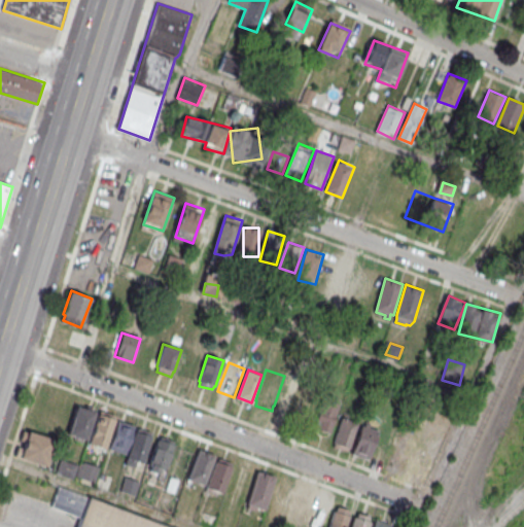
[(314,392),(297,386),(287,410),(305,416),(314,392)]
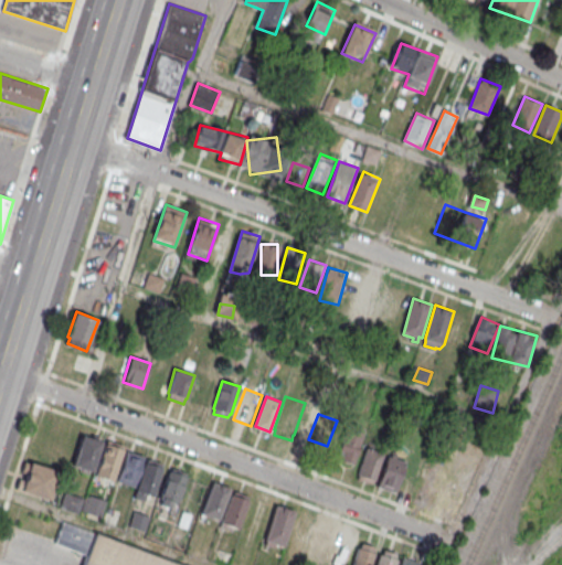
[(367,427),(356,465),(342,460),(343,457),(340,456),(341,450),(341,449),(350,422),(367,427)]
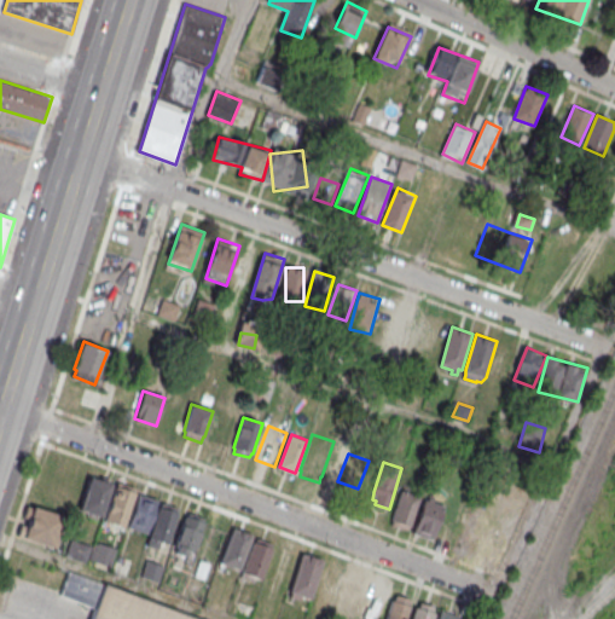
[(80,510),(102,518),(112,484),(91,476),(80,510)]
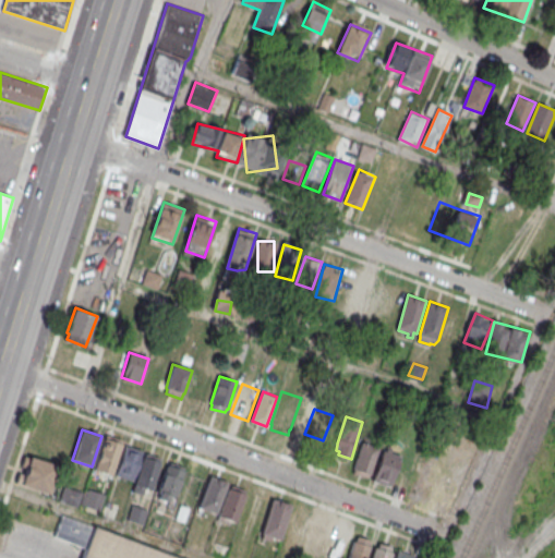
[(107,434),(123,439),(112,476),(95,471),(107,434)]
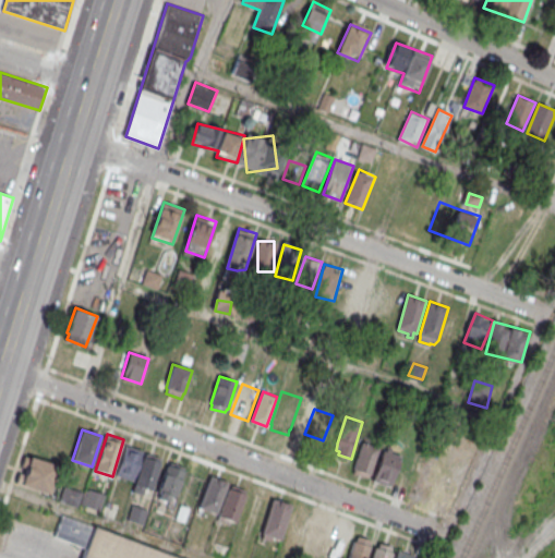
[(364,441),(382,447),(372,475),(371,474),(370,478),(354,473),(356,470),(354,469),(364,441)]
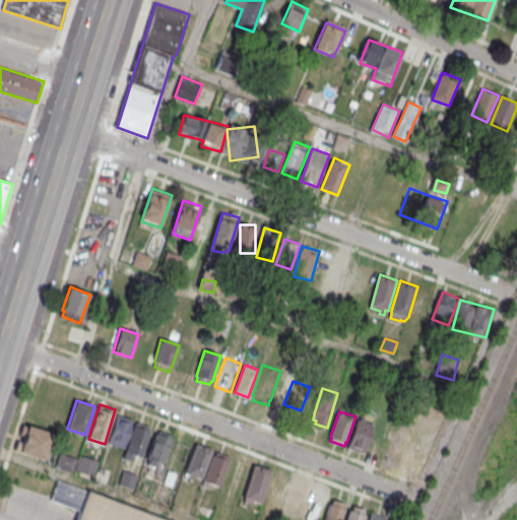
[(117,414),(133,419),(125,448),(108,443),(117,414)]
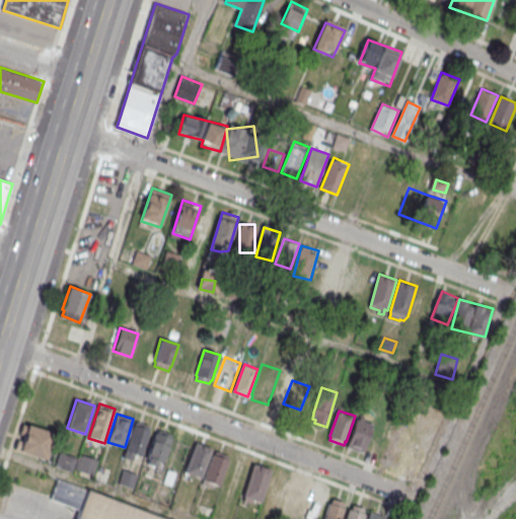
[(348,447),(358,419),(374,424),(364,453),(348,447)]
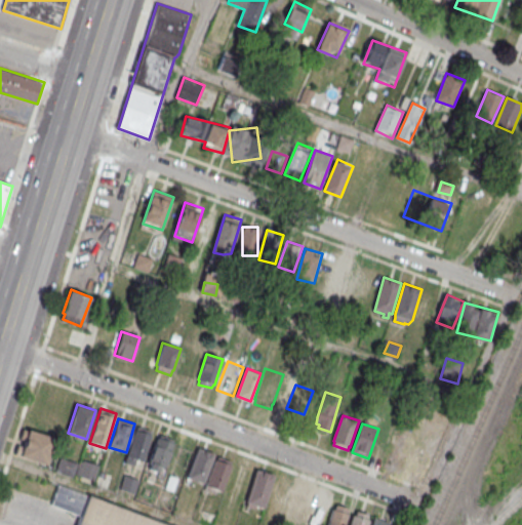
[(125,462),(135,429),(137,430),(138,426),(152,431),(151,434),(152,435),(144,461),(136,459),(134,466),(125,462)]
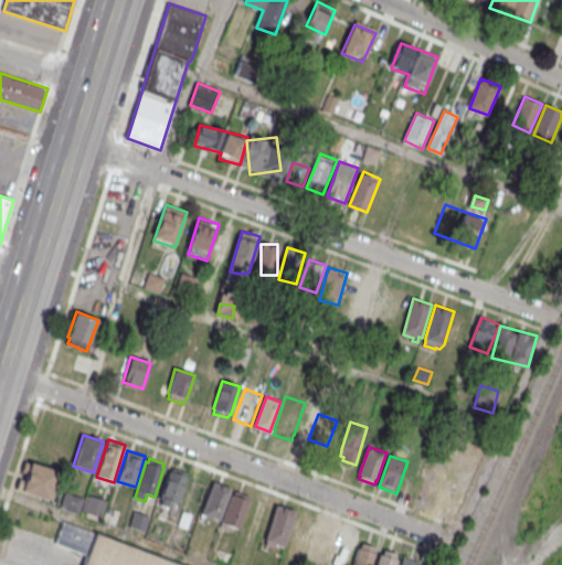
[(51,500),(60,470),(28,461),(19,491),(51,500)]
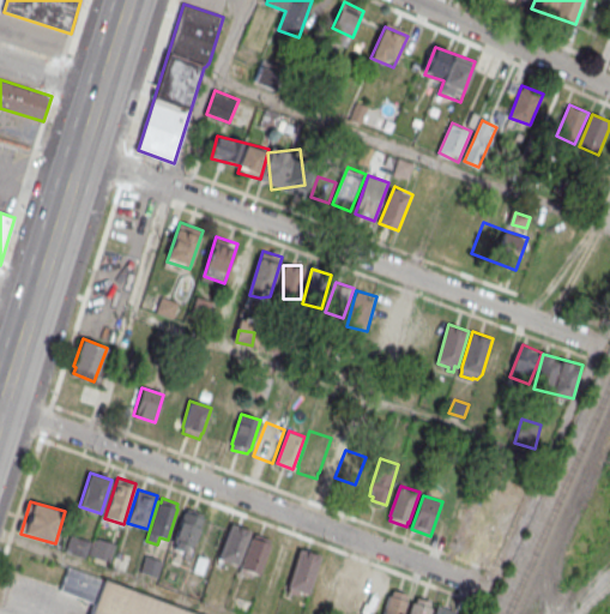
[(185,511),(187,512),(188,509),(203,515),(201,518),(204,518),(193,548),(187,546),(185,552),(174,548),(176,542),(174,541),(185,511)]
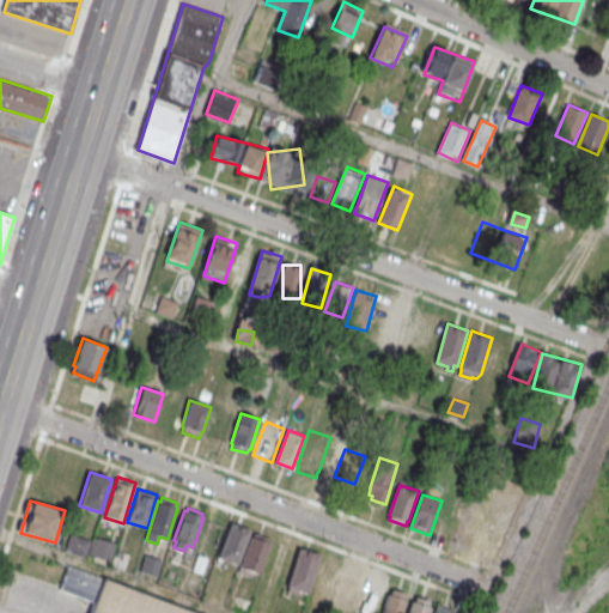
[(209,514),(229,521),(217,556),(207,552),(205,560),(194,557),(209,514)]
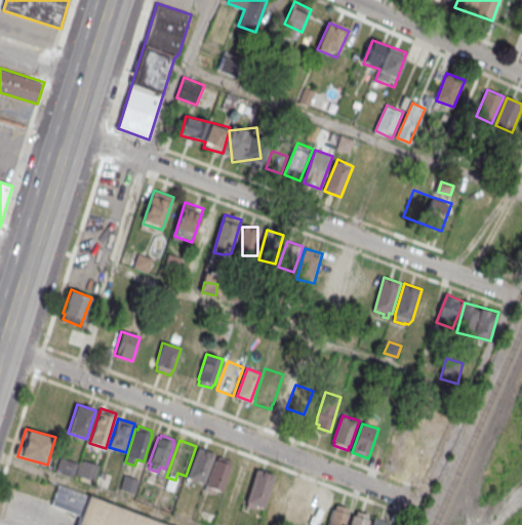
[(199,447),(188,477),(205,484),(216,453),(199,447)]
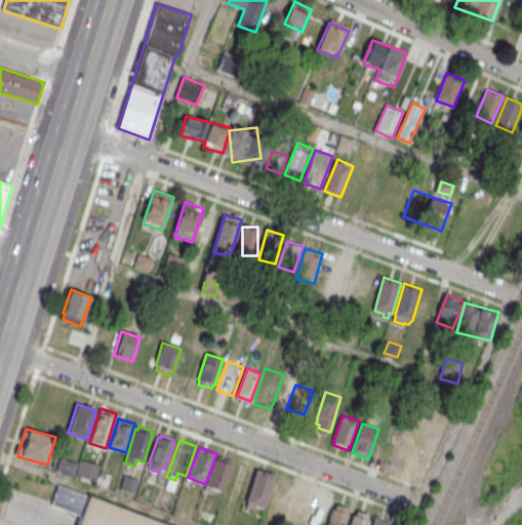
[(56,472),(74,478),(79,462),(63,456),(56,472)]
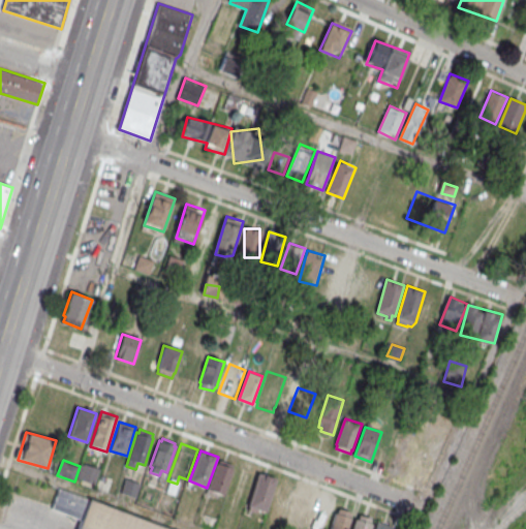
[(208,490),(218,463),(220,463),(221,460),(235,465),(233,468),(234,468),(224,496),(219,494),(217,497),(208,493),(209,490),(208,490)]
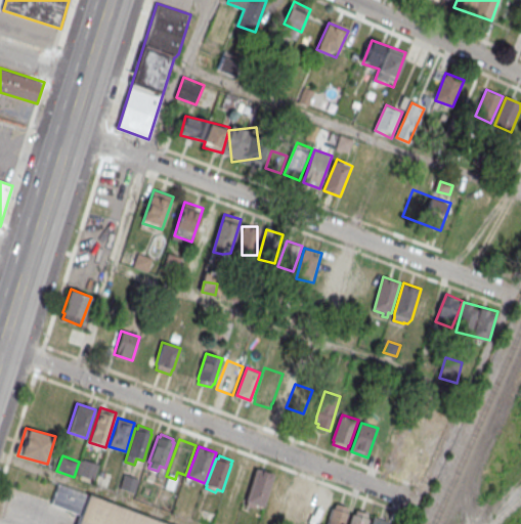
[(81,459),(76,473),(95,479),(100,464),(81,459)]
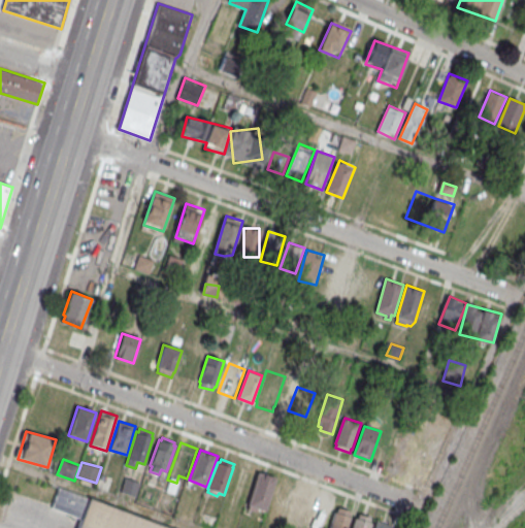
[(249,508),(266,513),(275,481),(258,475),(249,508)]
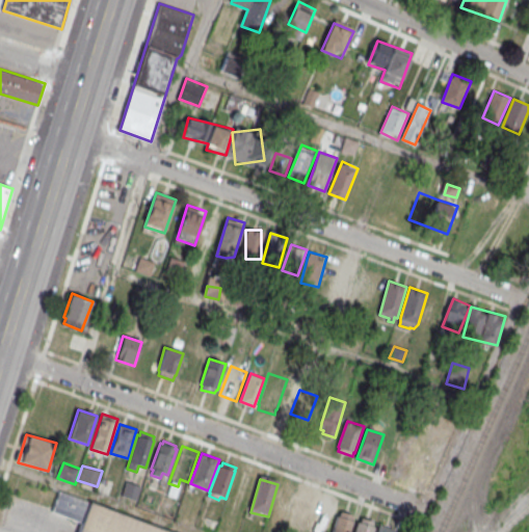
[(123,496),(127,481),(142,486),(137,500),(123,496)]
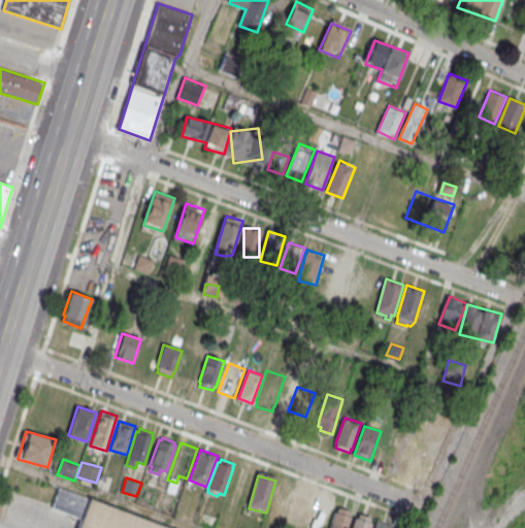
[(289,519),(306,525),(319,490),(300,484),(289,519)]
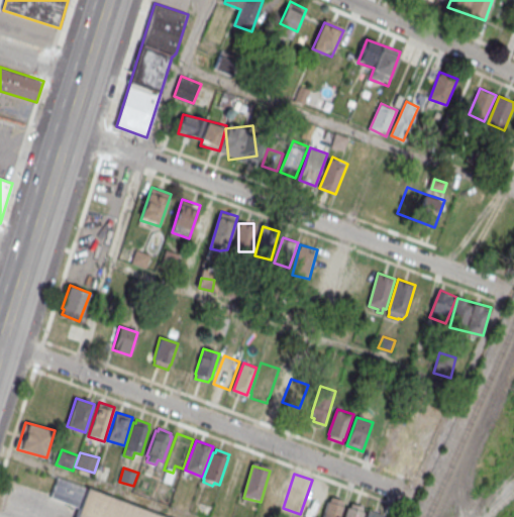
[(50,497),(60,477),(167,516),(77,516),(81,508),(50,497)]
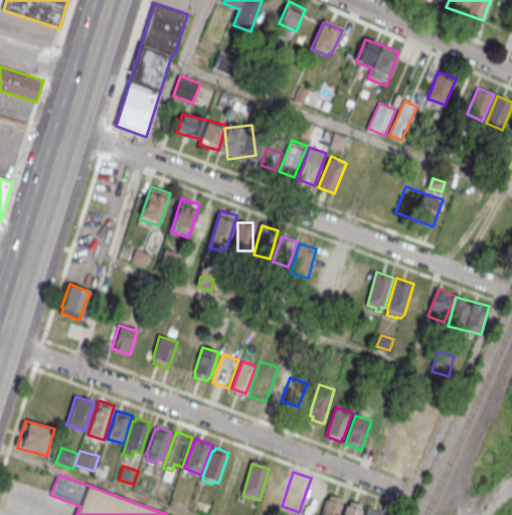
[(339,514),(344,499),(329,496),(323,514),(339,514)]
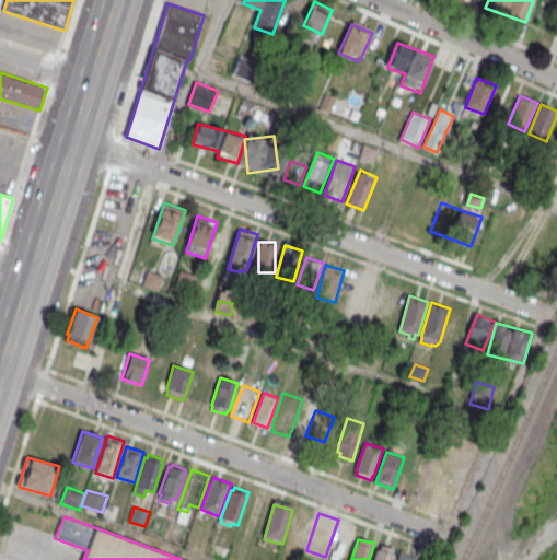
[(374,559),(394,559),(397,548),(379,544),(374,559)]
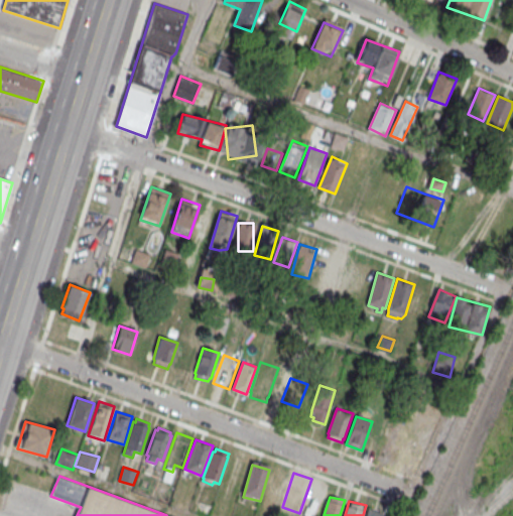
[(388,515),(389,513),(370,507),(367,515),(388,515)]
